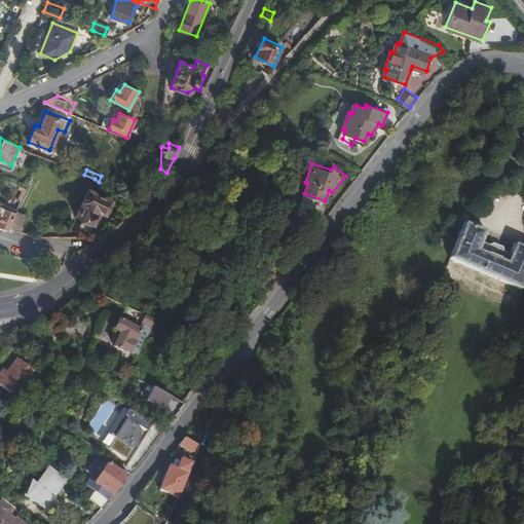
[(119,187),(114,193),(123,200),(123,199),(128,193),(119,187)]
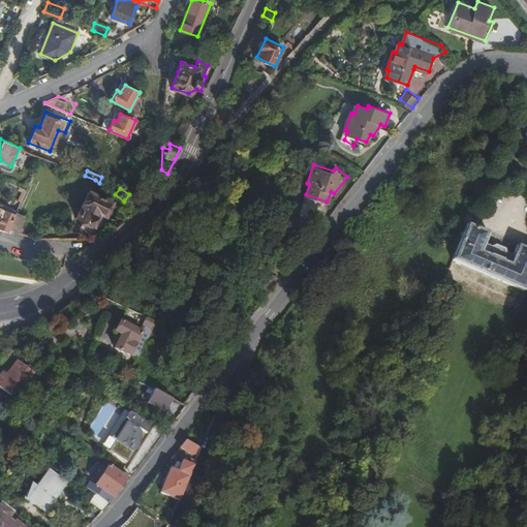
[(89,191),(76,216),(93,224),(99,212),(104,215),(112,202),(89,191)]
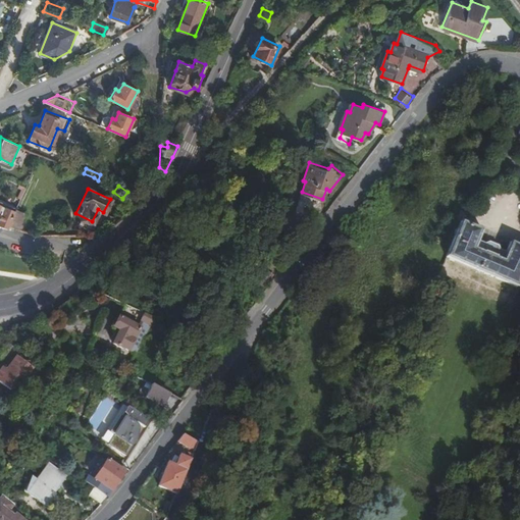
[(137,199),(127,192),(122,198),(122,199),(137,208),(137,199)]
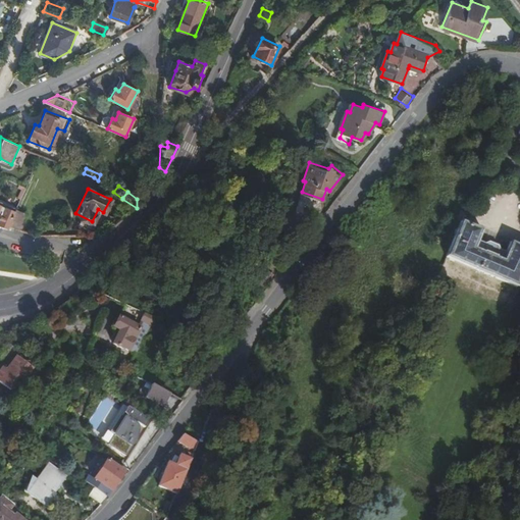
[(0,225),(8,228),(9,225),(15,211),(0,204),(0,225)]
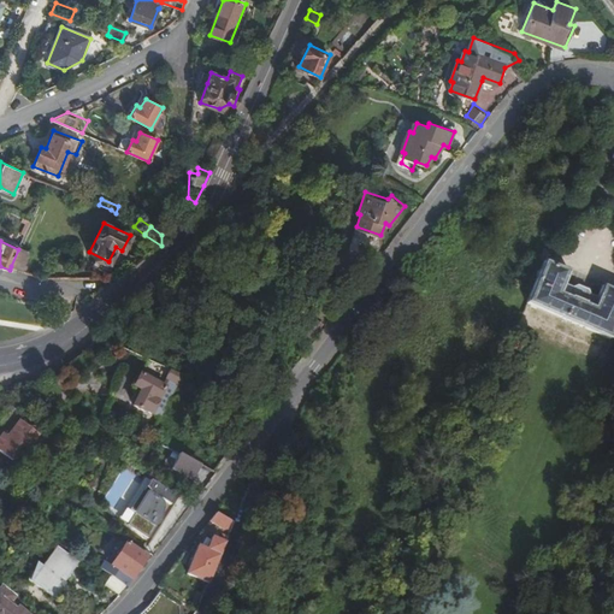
[(30,252),(19,247),(18,249),(11,266),(22,271),(30,252)]
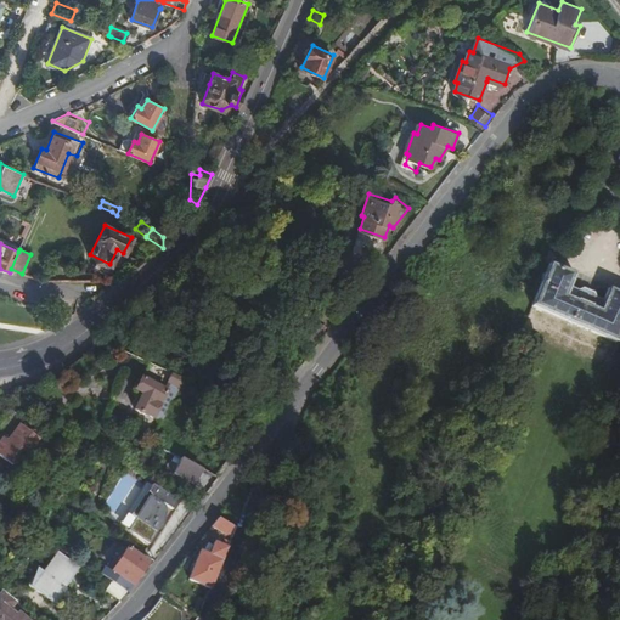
[(345,253),(338,274),(351,279),(354,271),(358,271),(366,263),(358,257),(345,253)]
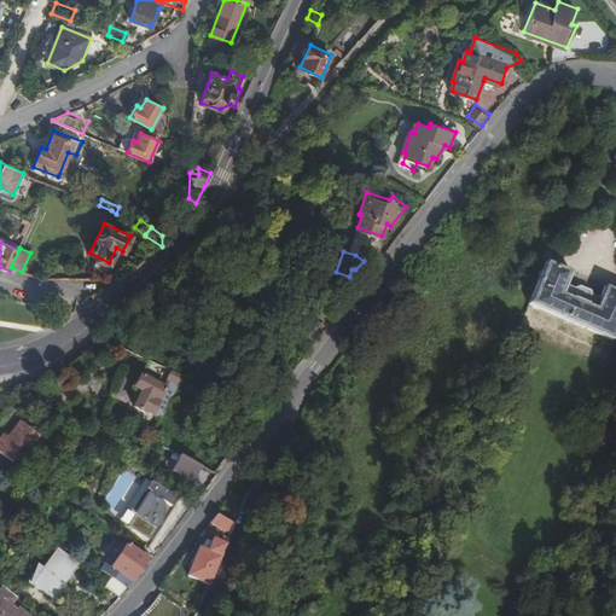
[(530,302),(614,338),(615,333),(615,289),(606,285),(602,297),(593,295),(591,290),(581,285),(576,288),(565,283),(571,271),(548,261),(530,302)]
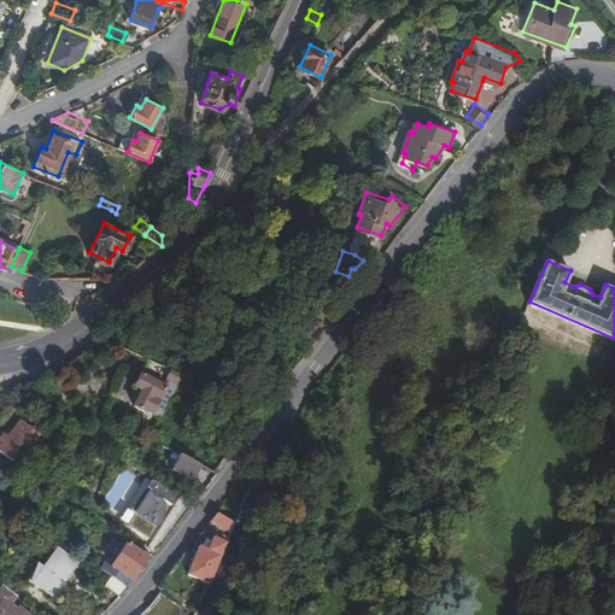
[(312,318),(305,334),(314,339),(324,324),(312,318)]
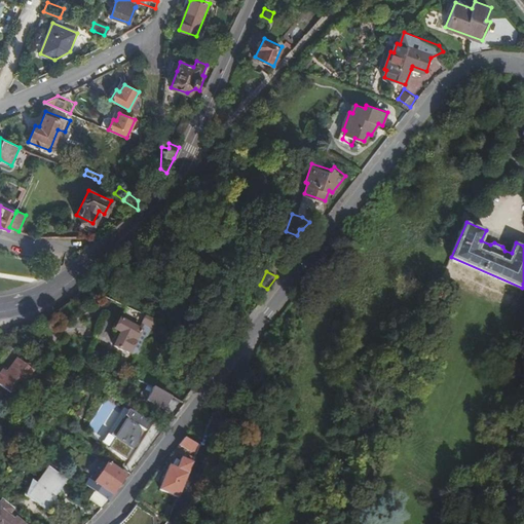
[(157,319),(147,313),(142,322),(153,327),(157,319)]
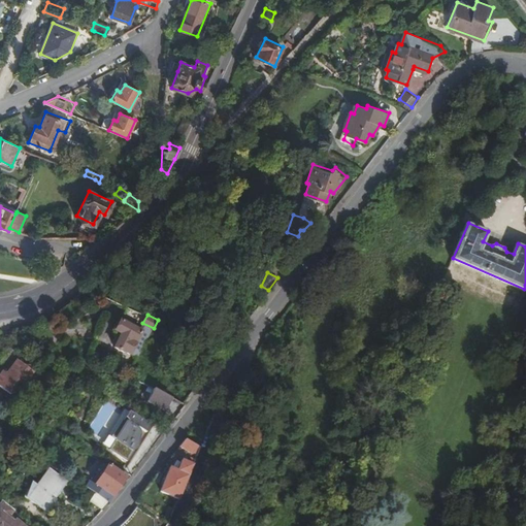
[(121,319),(117,330),(122,332),(116,347),(133,354),(143,330),(121,319)]
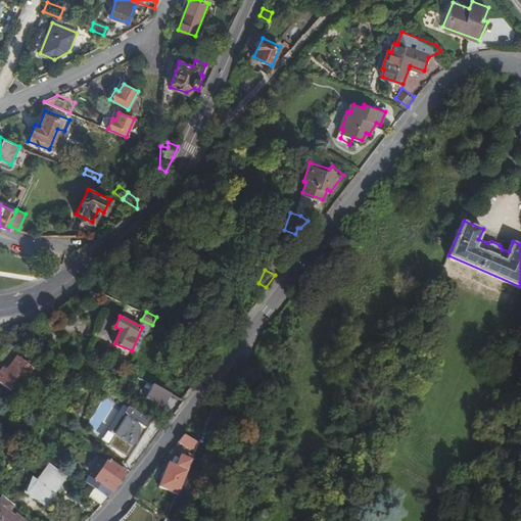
[(22,339),(16,335),(10,343),(17,346),(18,345),(22,339)]
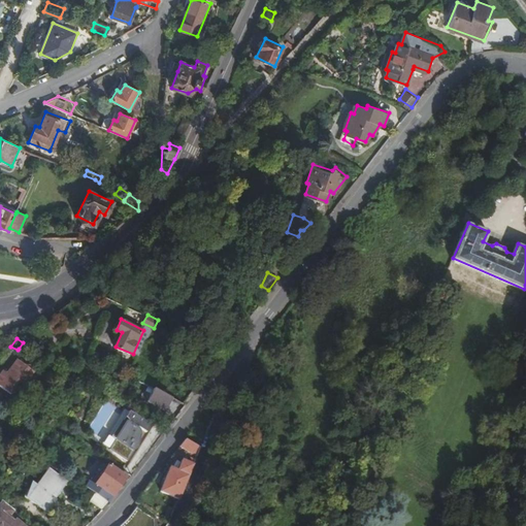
[(5,369),(0,375),(0,384),(11,393),(19,385),(23,388),(35,370),(20,359),(9,372),(5,369)]
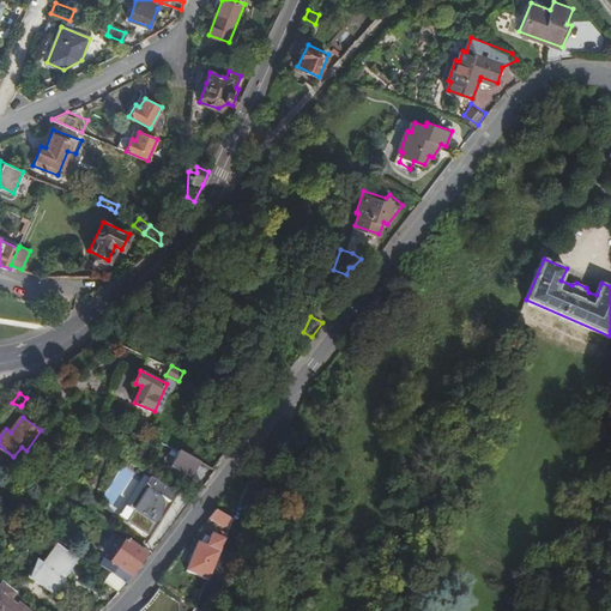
[(192,475),(200,460),(181,451),(174,466),(192,475)]
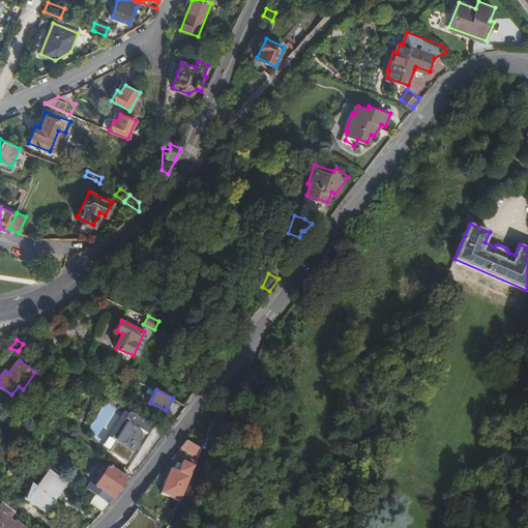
[(119,441),(134,449),(136,449),(137,449),(139,448),(139,446),(142,434),(141,434),(142,431),(141,430),(139,429),(141,427),(149,431),(153,423),(139,415),(134,424),(132,426),(129,423),(127,424),(119,437),(118,439),(119,440),(119,441)]
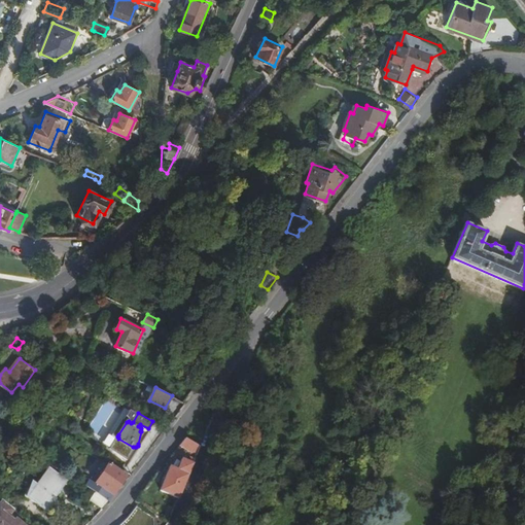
[(180,445),(198,455),(202,446),(185,438),(180,445)]
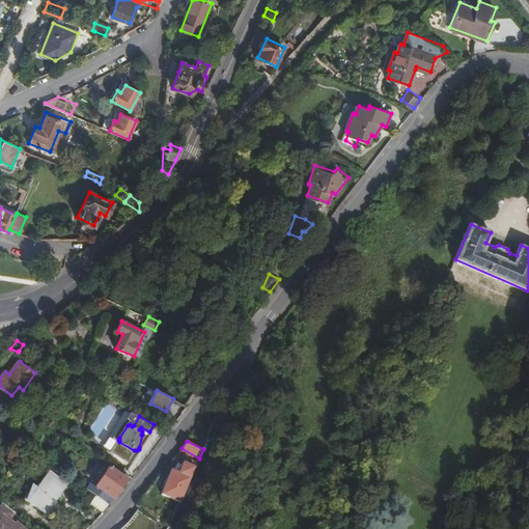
[(182,501),(196,467),(191,465),(184,462),(179,473),(172,470),(162,493),(182,501)]
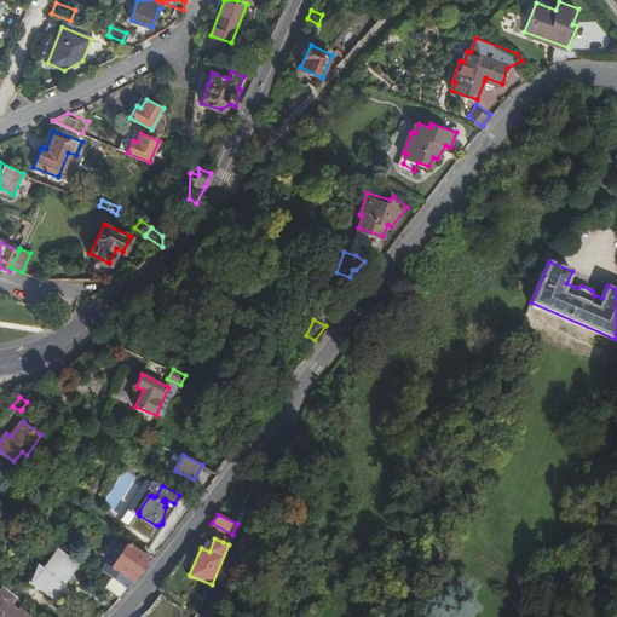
[(120,542),(102,570),(130,587),(151,554),(128,542),(127,546),(120,542)]
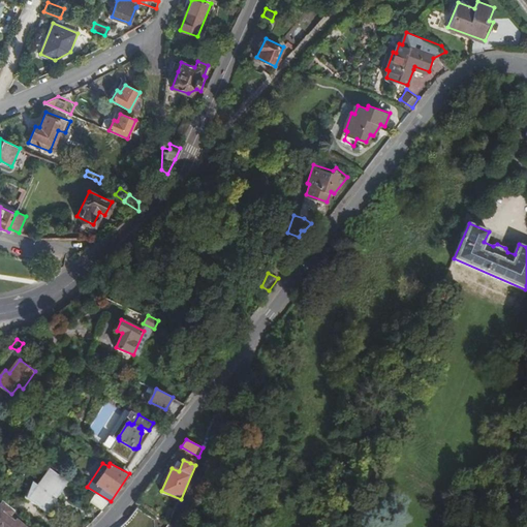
[(38,486),(34,483),(28,497),(49,513),(58,501),(56,499),(68,482),(51,469),(38,486)]
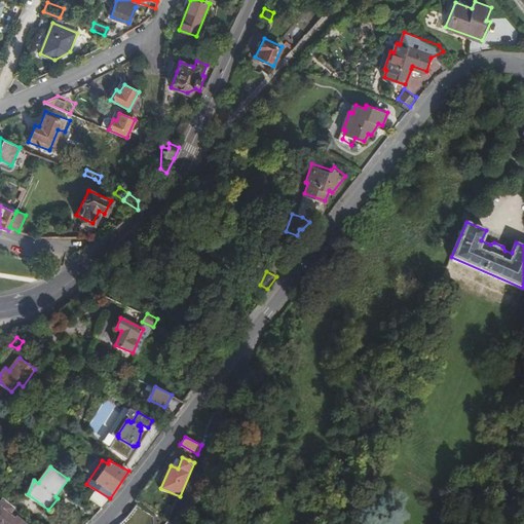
[(110,498),(98,491),(91,500),(103,508),(110,499),(110,498)]
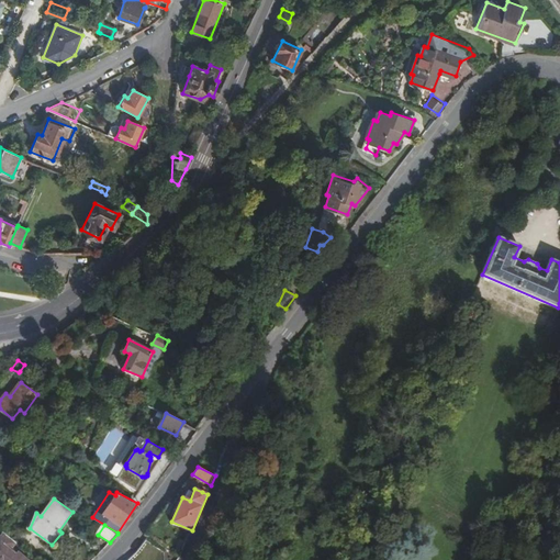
[(126,559),(163,559),(169,548),(143,533),(126,559)]
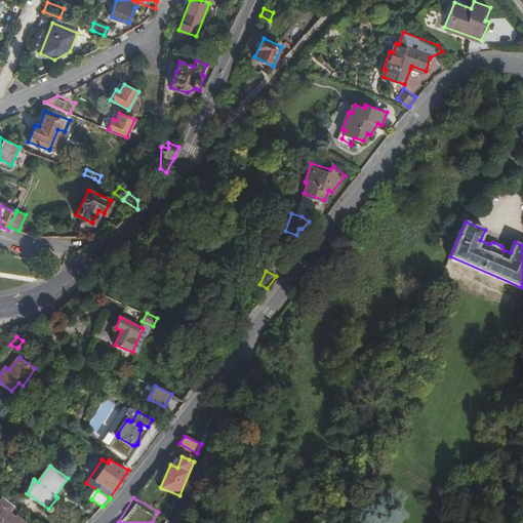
[(0,522),(28,522),(17,516),(16,518),(9,513),(14,507),(3,498),(0,501),(0,522)]
